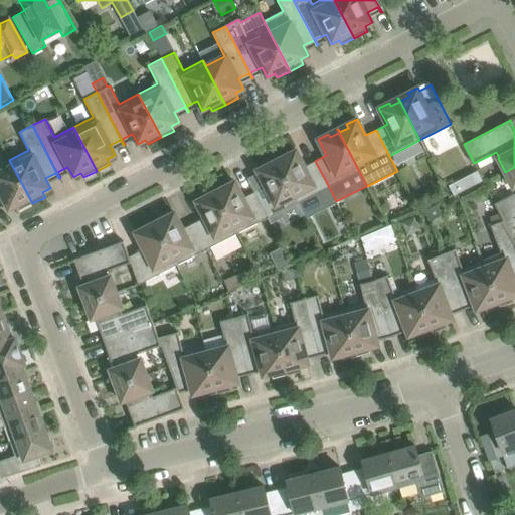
[(277,160),(298,202),(304,215),(306,219),(325,209),(317,193),(329,187),(315,161),(305,167),(296,150),(286,156),(287,159),(279,163),(277,160)]
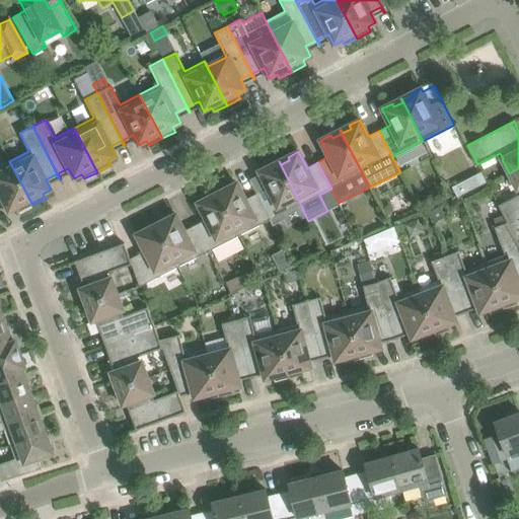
[(32,205),(9,161),(0,165),(0,203),(3,201),(9,211),(16,207),(19,212),(32,205)]
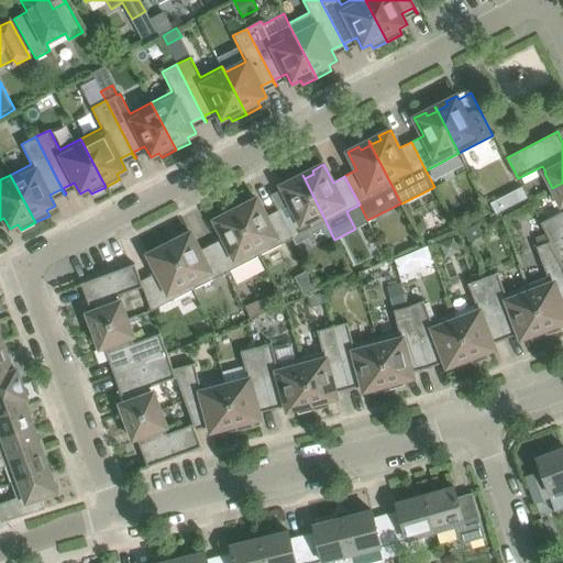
[(290,205),(278,210),(293,239),(296,244),(308,239),(311,246),(332,235),(326,221),(302,175),(301,175),(304,179),(294,184),(293,180),(280,186),(290,205)]
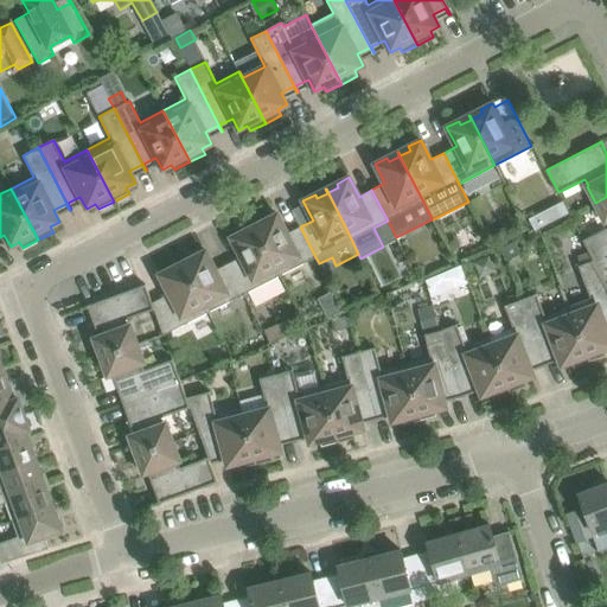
[(606,228),(582,241),(589,253),(593,261),(594,263),(606,256),(606,197),(595,203),(605,222),(606,221),(606,228)]
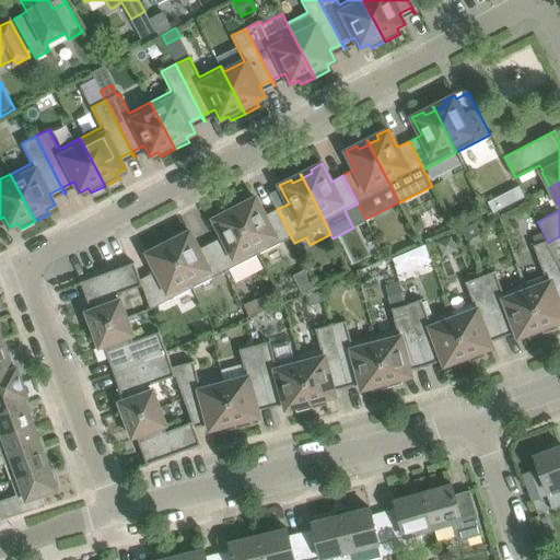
[(514,188),(503,194),(509,205),(521,199),(514,188)]
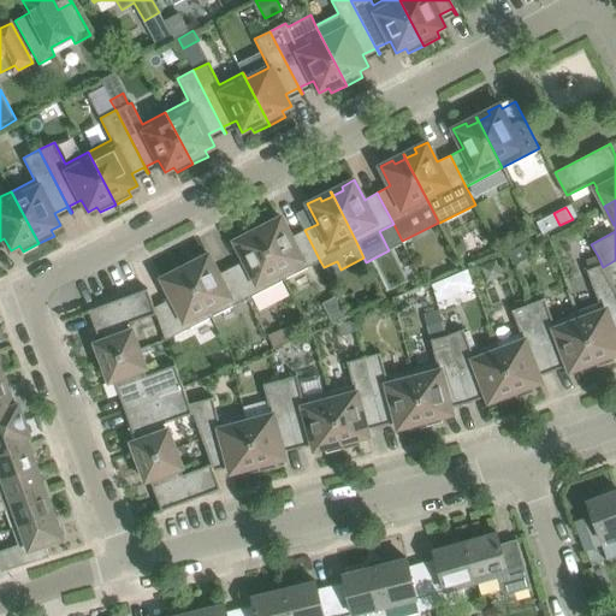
[(259,229),(258,229),(284,279),(320,261),(304,230),(291,237),(282,217),(268,224),(271,227),(260,232),(259,229)]
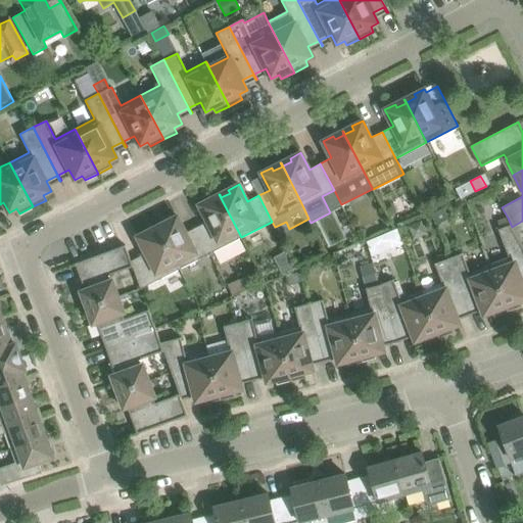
[(428,199),(432,209),(445,203),(441,193),(428,199)]
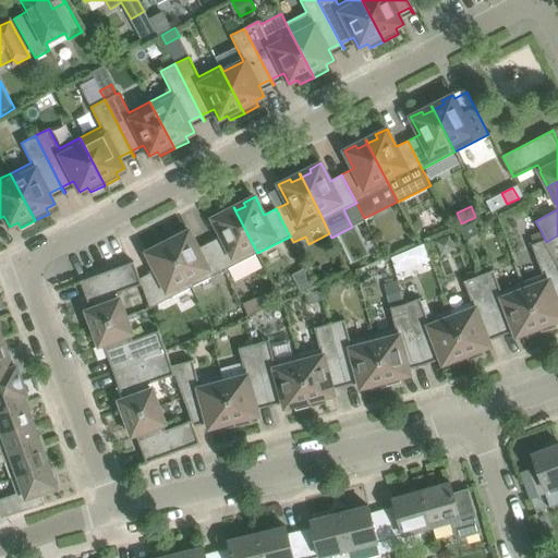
[(221,237),(209,242),(225,270),(257,253),(233,207),(234,211),(226,216),(223,213),(213,218),(221,237)]
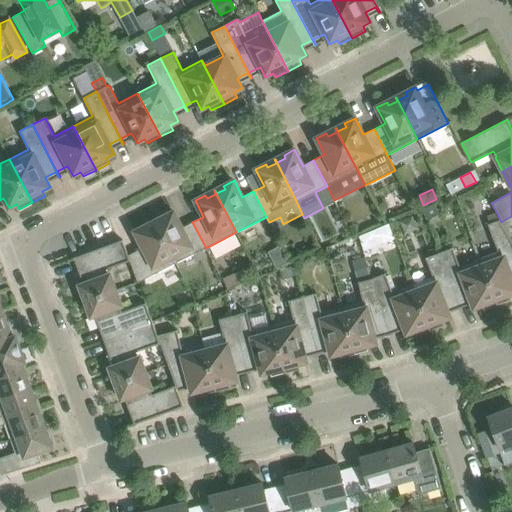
[(424,208),(427,218),(438,214),(435,205),(424,208)]
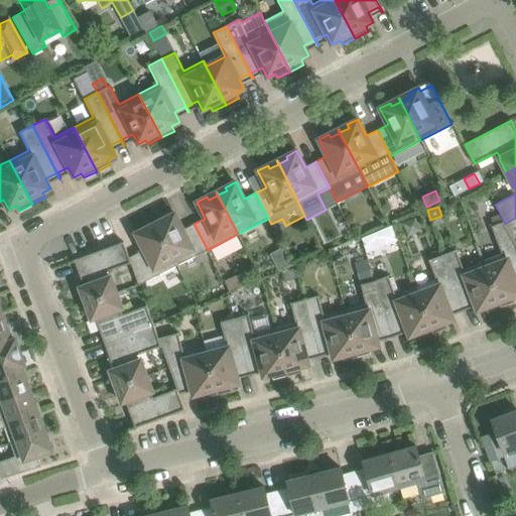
[(155,223),(176,265),(208,250),(194,224),(183,230),(174,213),(164,219),(165,222),(157,226),(155,223)]
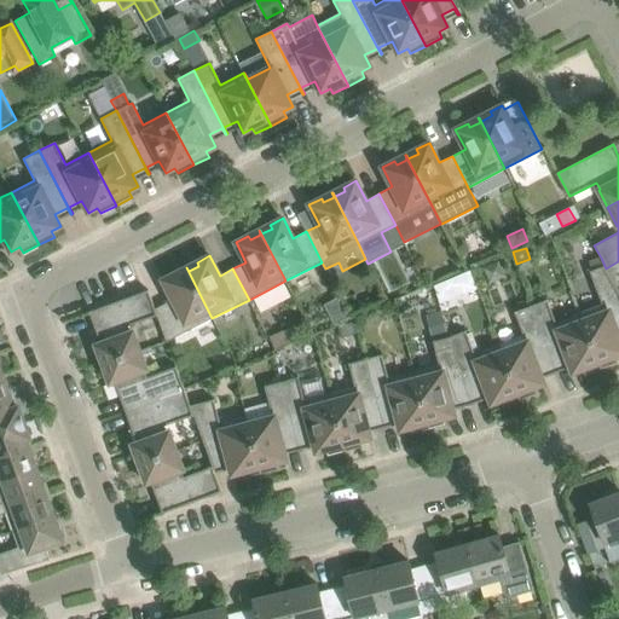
[(589,261),(590,272),(605,266),(601,258),(589,261)]
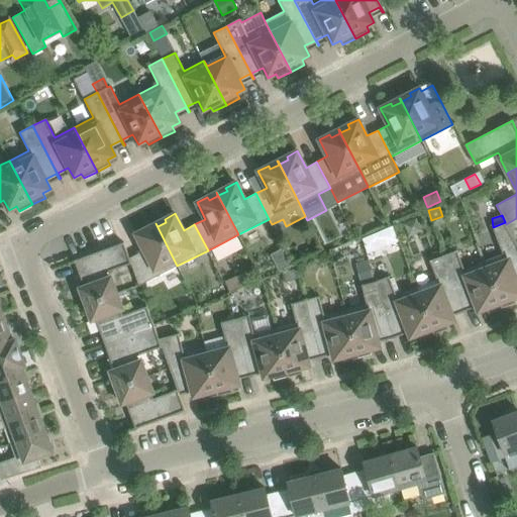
[(516,218),(506,224),(516,243),(516,242),(516,218)]
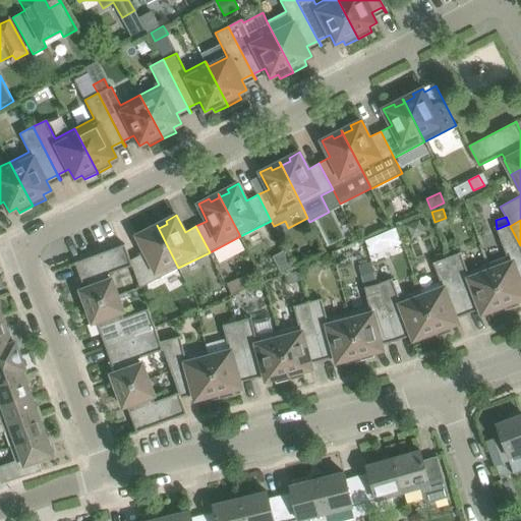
[(507,256),(488,264),(506,310),(520,305),(518,300),(520,298),(520,246),(510,226),(509,224),(497,229),(507,256)]
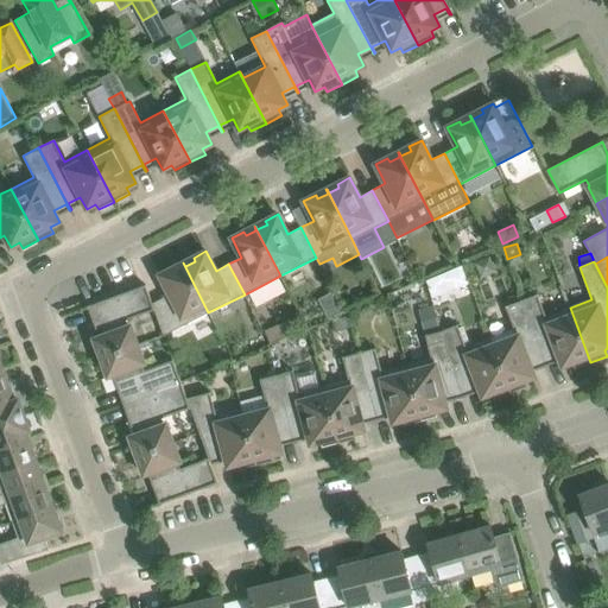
[(152,303),(154,310),(163,336),(208,312),(183,263),(182,264),(184,267),(173,272),(172,268),(159,274),(170,295),(152,303)]
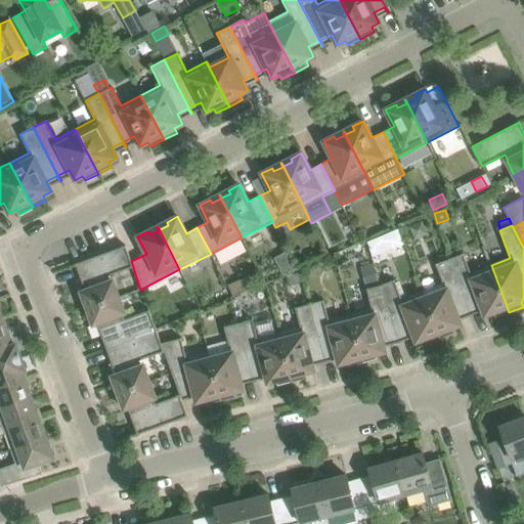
[(111,281),(108,275),(133,267),(131,261),(125,246),(75,264),(85,291),(81,292),(87,308),(118,297),(112,280),(111,281)]
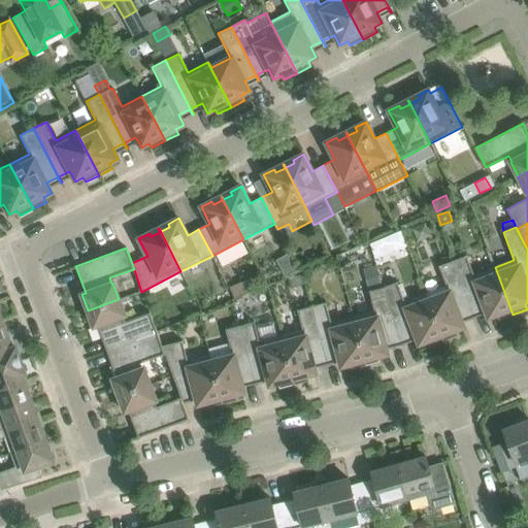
[(466,256),(453,261),(474,318),(475,317),(473,311),(484,307),(488,318),(497,315),(499,320),(513,315),(495,267),(474,275),(466,256)]
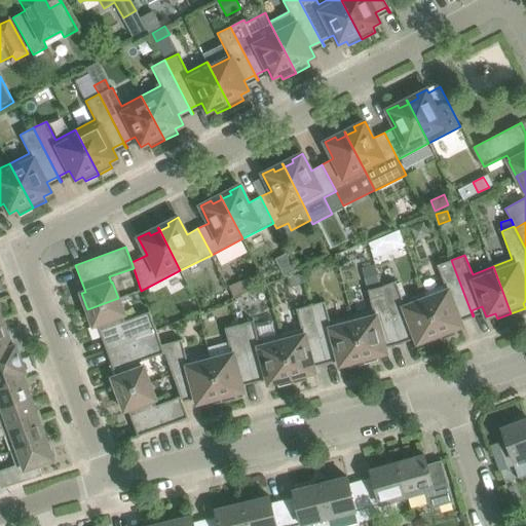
[(447,291),(426,298),(426,299),(442,339),(456,334),(454,329),(462,326),(458,315),(470,311),(472,316),(473,316),(451,260),(438,265),(447,291)]
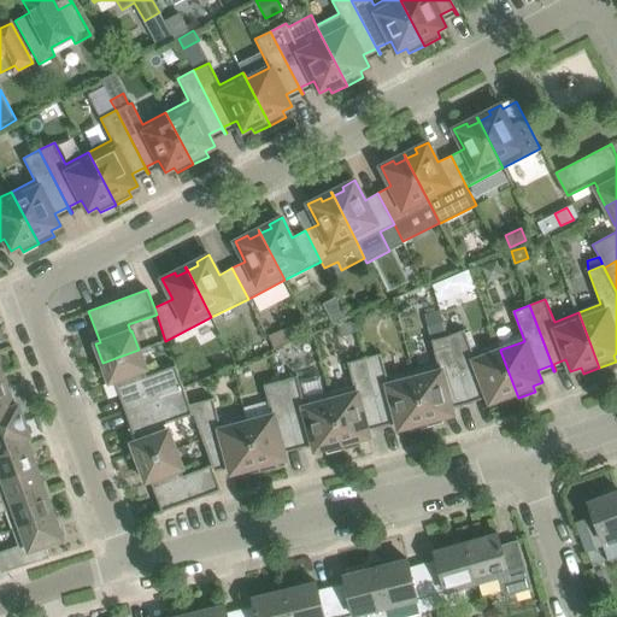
[(428,329),(444,324),(440,311),(424,315),(428,329)]
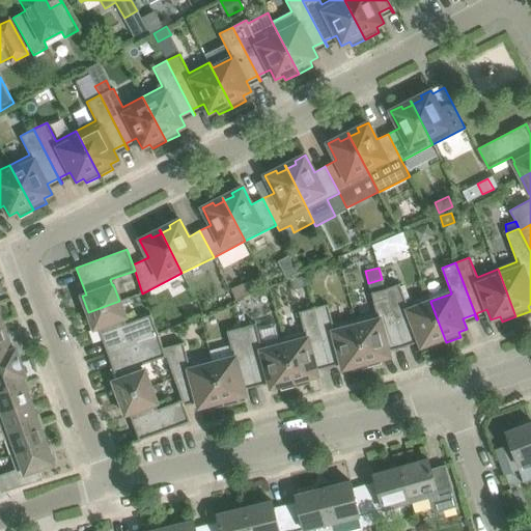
[(230,288),(235,300),(254,291),(250,281),(230,288)]
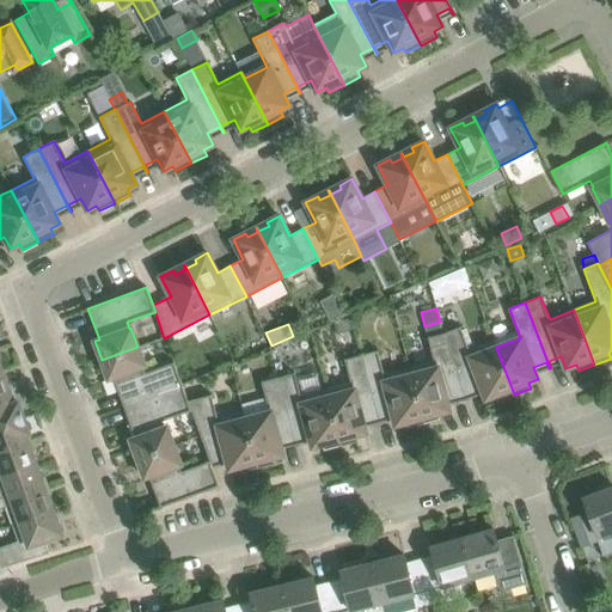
[(460,326),(445,334),(466,399),(467,399),(465,393),(481,387),(485,399),(495,396),(497,402),(514,395),(496,348),(496,347),(494,340),(469,349),(460,326)]
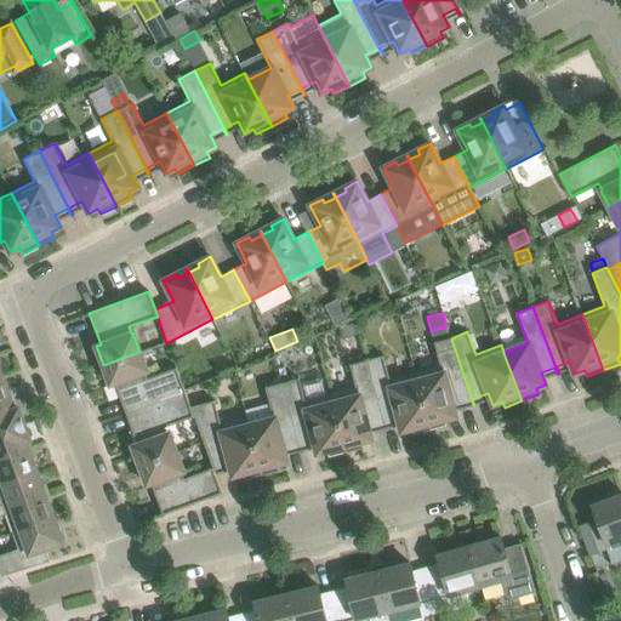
[(440,366),(415,372),(431,431),(448,426),(445,420),(456,417),(453,404),(469,399),(472,406),(473,405),(451,339),(434,342),(440,366)]
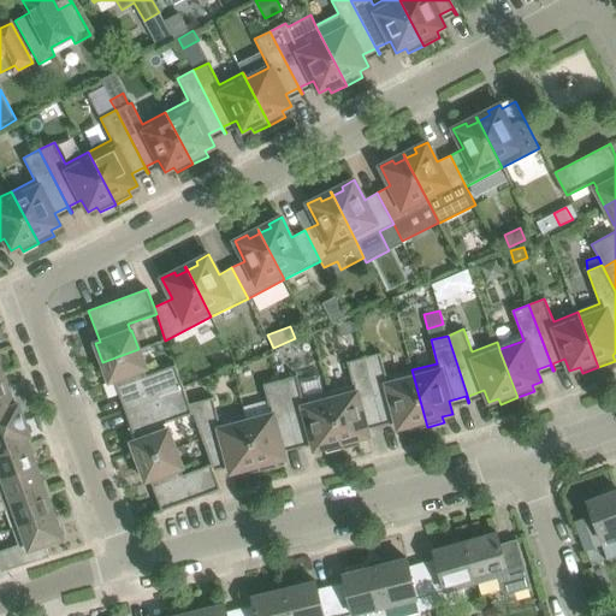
[(146,375),(143,369),(146,368),(138,349),(102,362),(110,381),(113,380),(125,410),(184,389),(175,365),(146,375)]
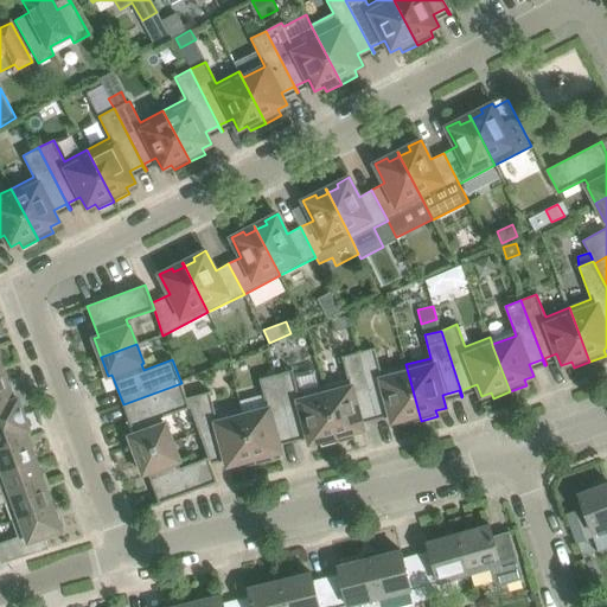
[(375,347),(358,352),(376,420),(377,420),(376,413),(389,409),(393,422),(402,419),(403,426),(421,421),(406,364),(381,371),(375,347)]
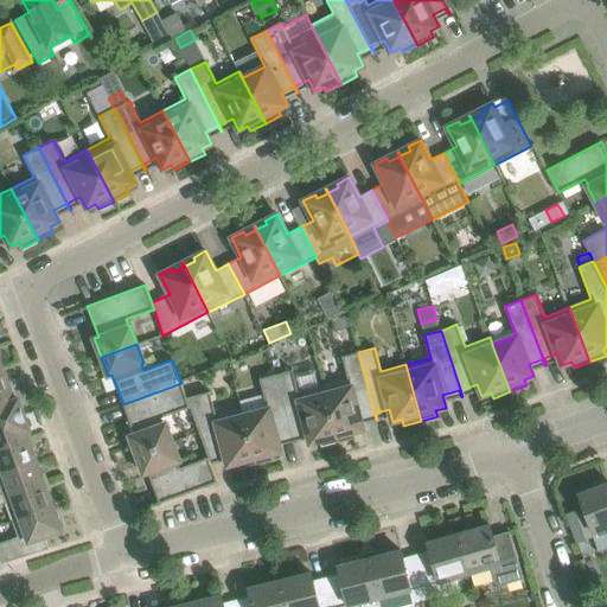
[(347,379),(323,387),(338,442),(355,438),(353,432),(363,429),(359,416),(374,413),(375,420),(376,420),(358,352),(342,357),(347,379)]
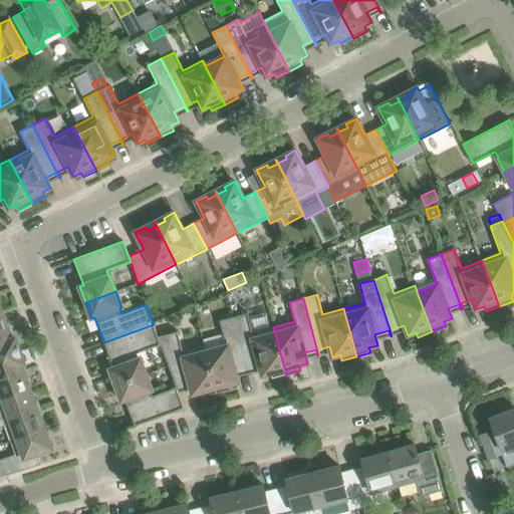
[(2,313),(0,313),(0,335),(13,331),(12,330),(9,332),(2,313)]
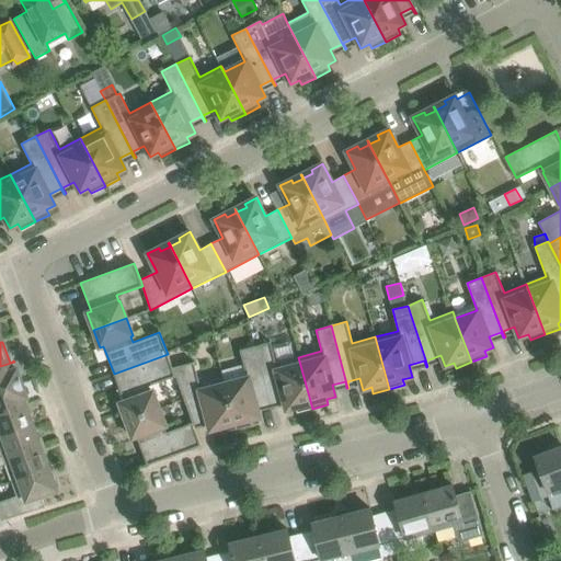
[(270,342),(254,345),(271,408),(272,408),(271,401),(283,398),(286,410),(296,408),(297,413),(312,409),(298,357),(276,363),(270,342)]
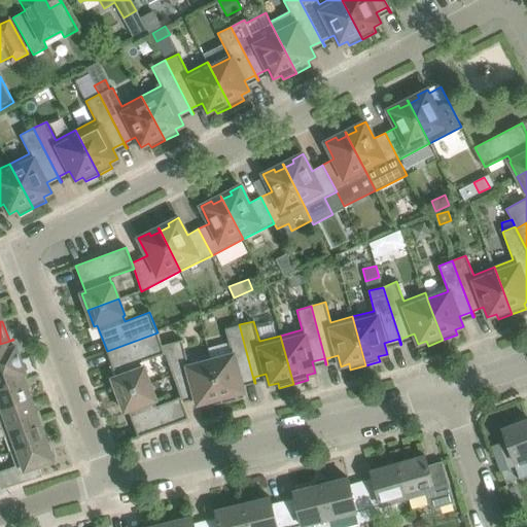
[(232,355),(211,360),(221,403),(237,399),(235,394),(244,392),(241,381),(252,378),(254,383),(239,324),(225,328),(232,355)]
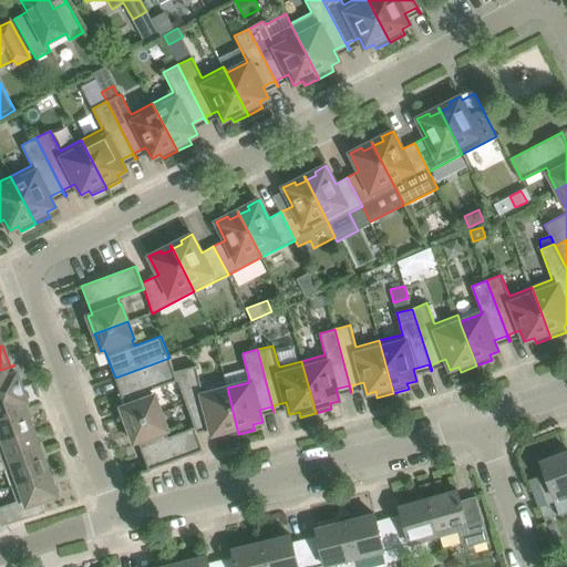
[(174,371),(169,358),(115,378),(125,406),(121,408),(127,425),(161,413),(154,395),(153,397),(151,390),(177,380),(174,371)]
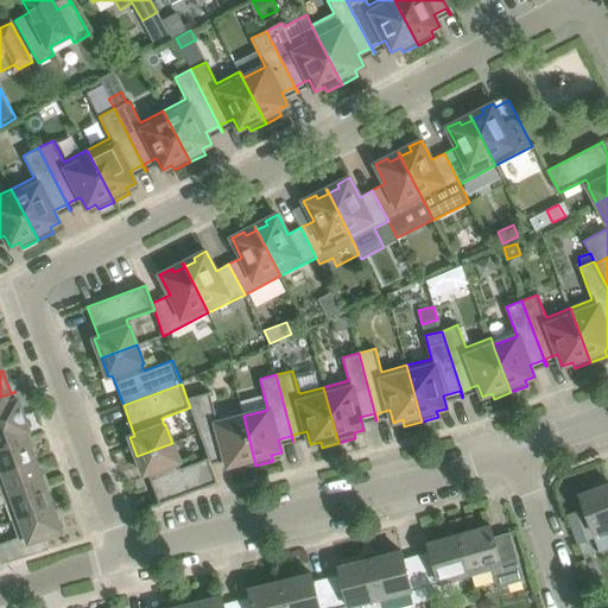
[(16,392),(0,397),(0,423),(24,415),(18,399),(13,400),(11,394),(16,392)]
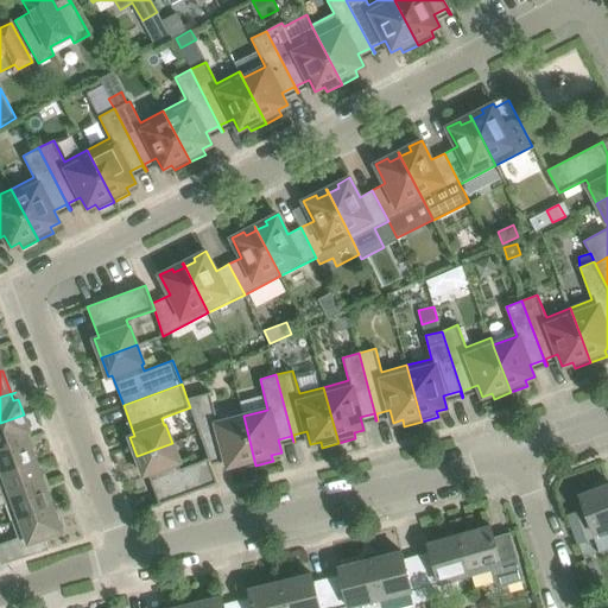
[(244,416),(242,409),(216,415),(210,392),(187,398),(190,407),(209,458),(210,464),(213,463),(210,457),(225,454),(227,467),(238,463),(239,469),(255,466),(244,416)]
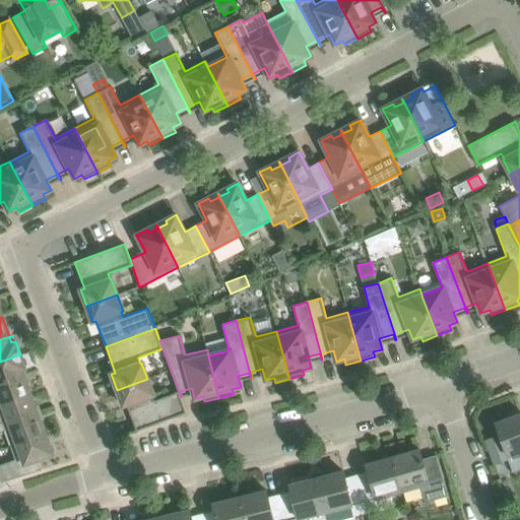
[(20,354),(0,362),(0,383),(27,374),(26,374),(23,375),(20,369),(24,368),(20,354)]
